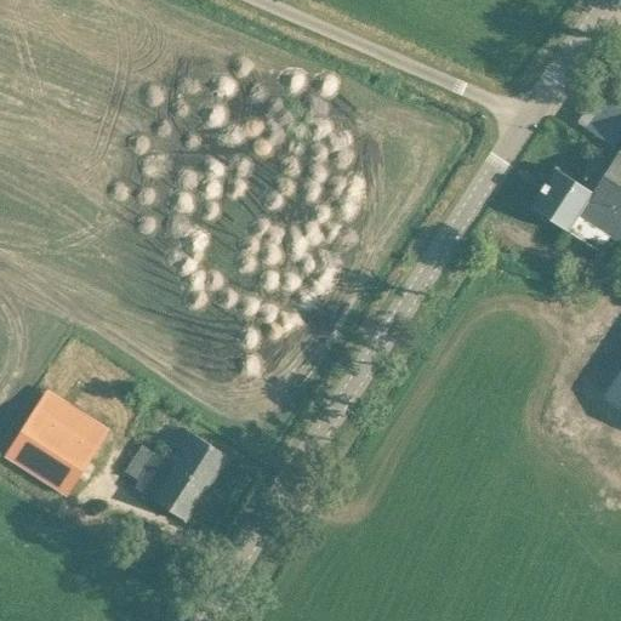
[(530,208),(574,235),(585,218),(620,241),(620,146),(592,192),(556,169),(530,208)]
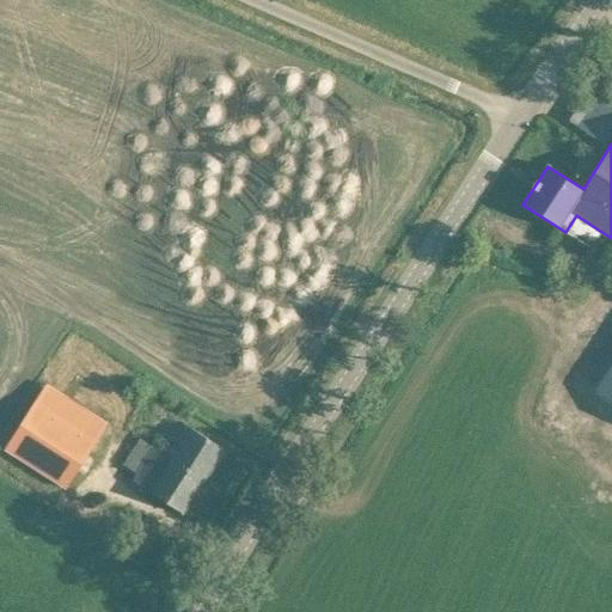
[(611,372),(599,391),(611,399),(611,372)]
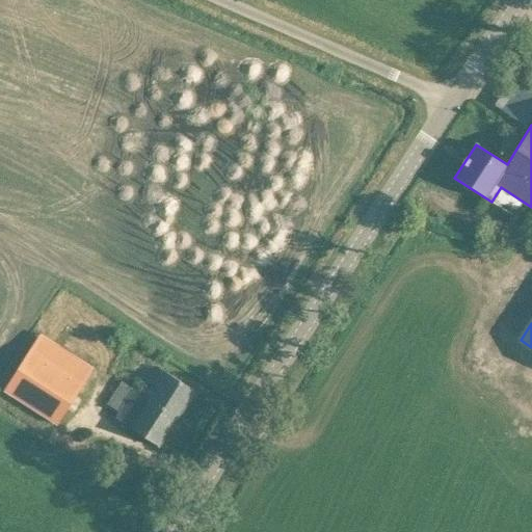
[(31,348),(4,391),(57,424),(84,381),(31,348)]
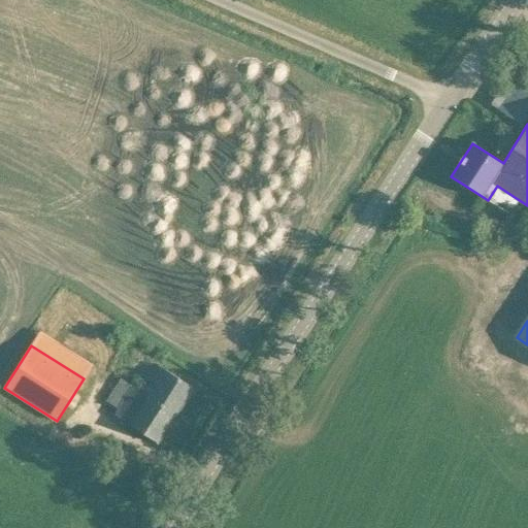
[(193,388),(176,376),(157,364),(139,391),(121,378),(106,400),(117,407),(112,414),(158,442),(193,388)]
